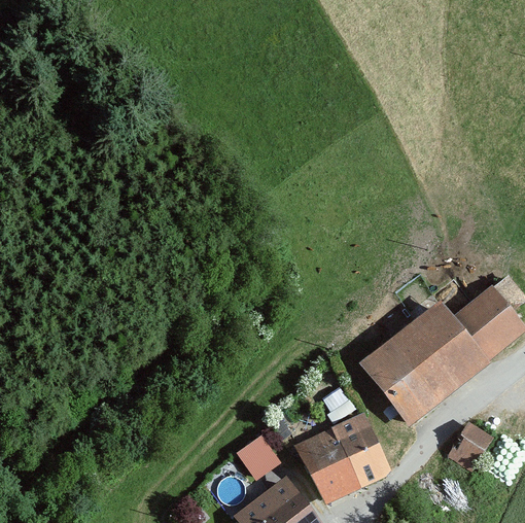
[(439,298),(358,361),(411,427),(524,336),(524,313),(501,284),(456,320),(439,298)]
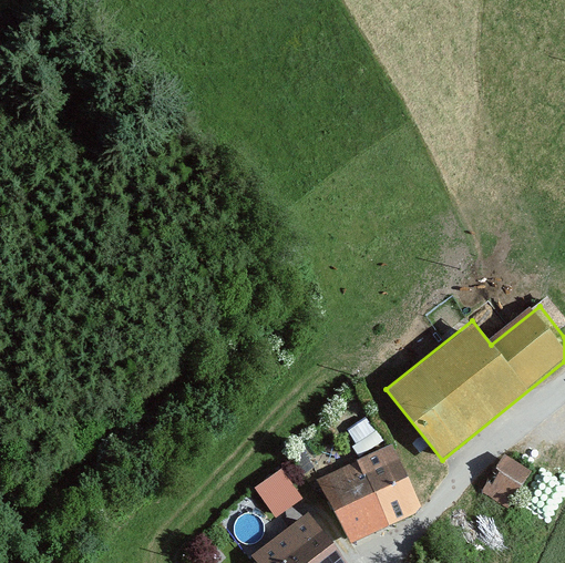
[(366,419),(347,430),(360,453),(379,442),(366,419)]
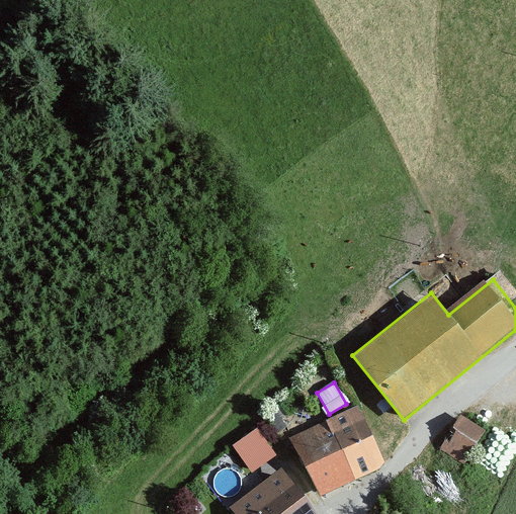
[(362,404),(292,431),(318,494),(388,466),(362,404)]
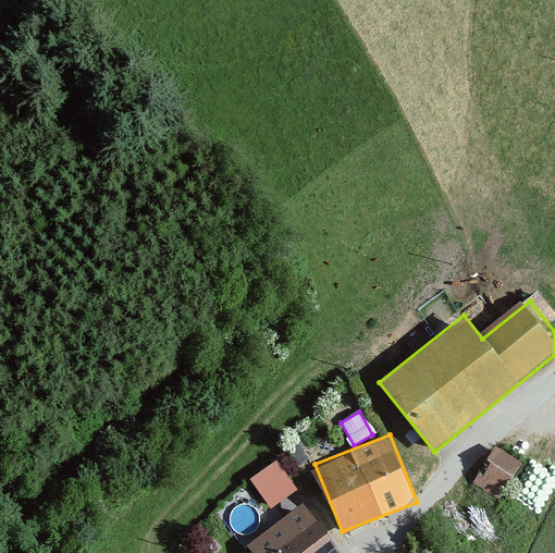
[(274,461),(247,481),(270,511),(296,490),(274,461)]
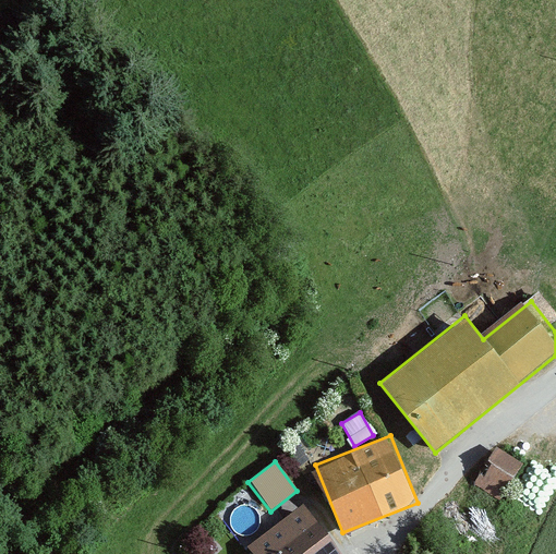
[(345,553),(305,502),(245,548),(250,553),(345,553)]
